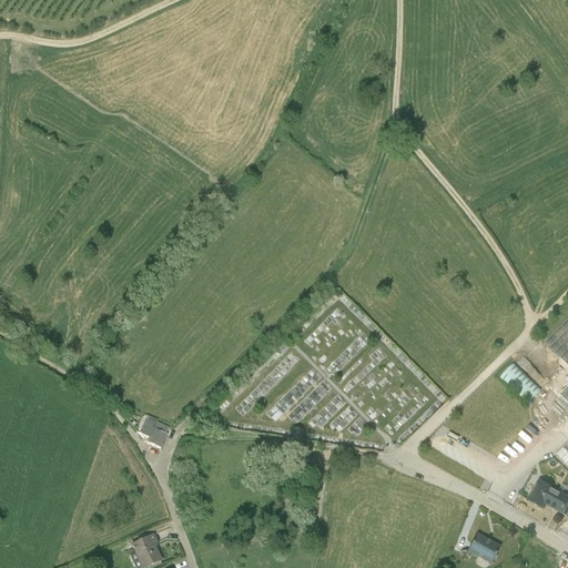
[(567,320),(545,344),(567,366),(567,387),(559,397),(567,405),(567,444),(555,457),(567,469),(567,320)]
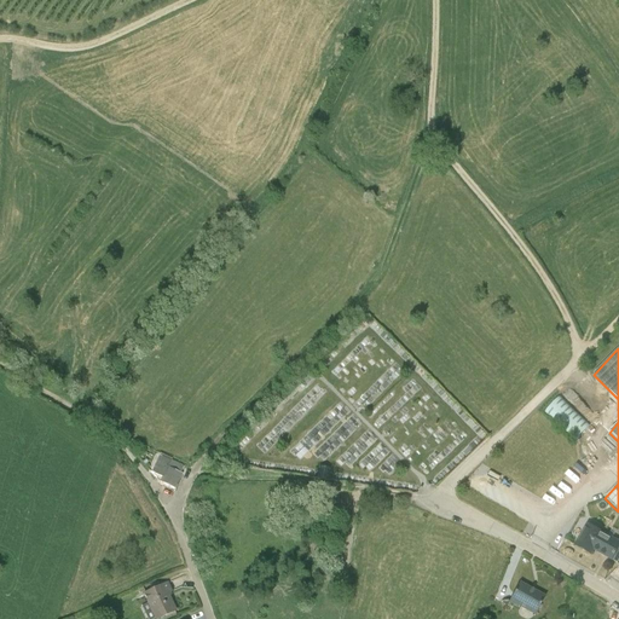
[(561,395),(544,414),(574,443),(591,424),(561,395)]
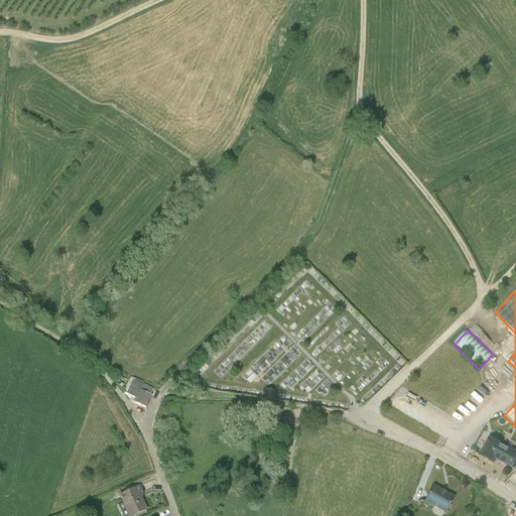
[(126,392),(132,379),(128,378),(123,391),(126,392)]
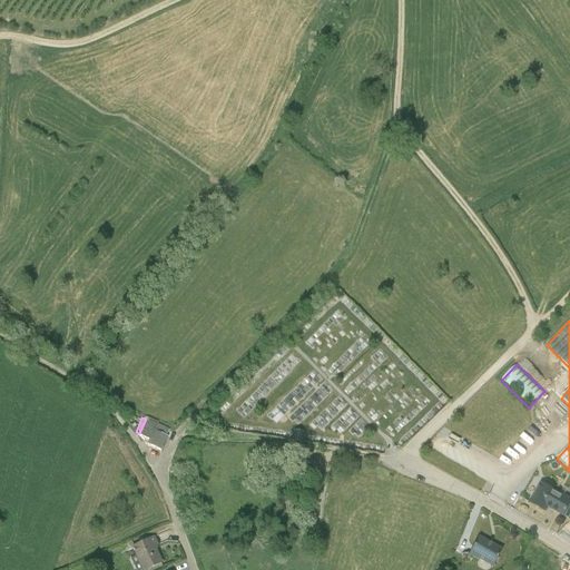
[(146,419),(139,433),(139,434),(149,439),(147,443),(158,449),(160,450),(167,436),(166,435),(168,430),(167,430),(167,429),(146,419)]
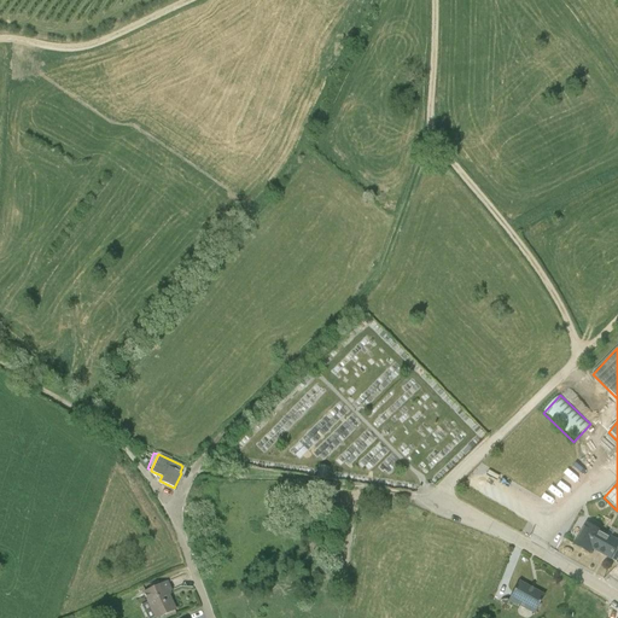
[(318,467),(316,479),(326,481),(328,468),(318,467)]
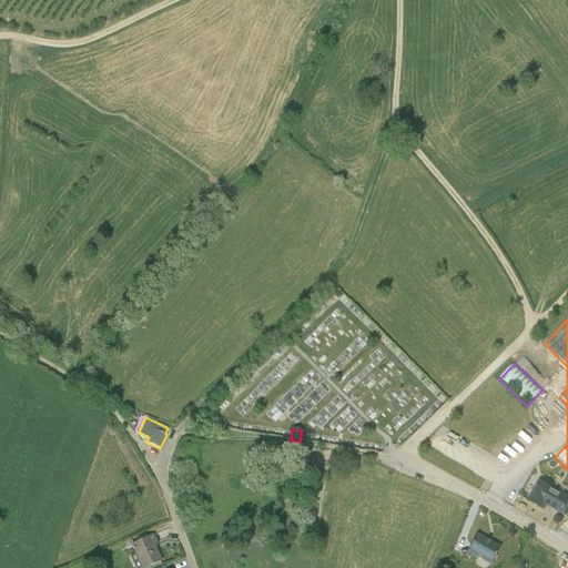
[(567,497),(539,482),(528,501),(543,510),(546,506),(567,518),(567,516),(567,497)]
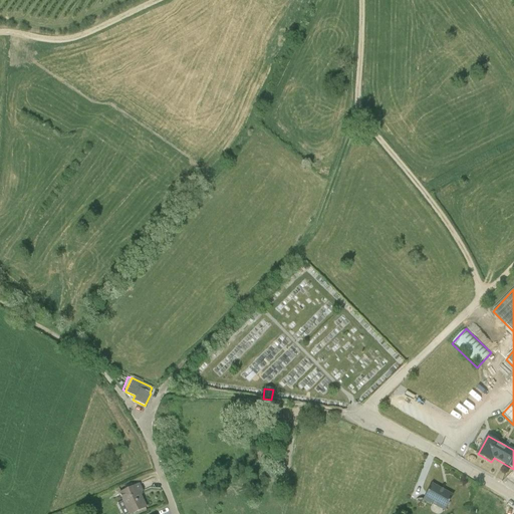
[(121,502),(117,504),(121,513),(131,513),(146,508),(141,498),(141,499),(139,496),(142,494),(141,492),(142,492),(139,484),(118,494),(121,502)]
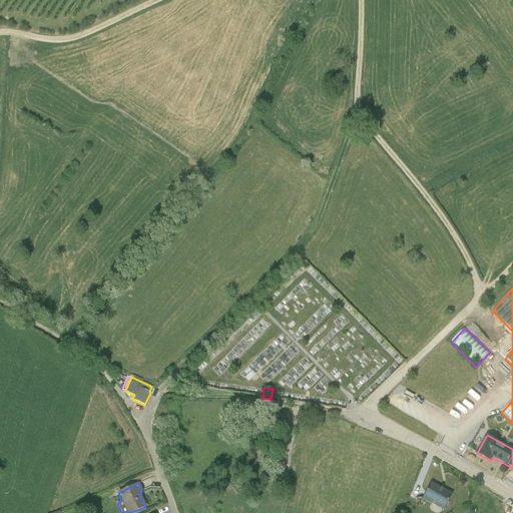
[(430,484),(421,501),(429,505),(429,504),(443,511),(451,495),(430,484)]
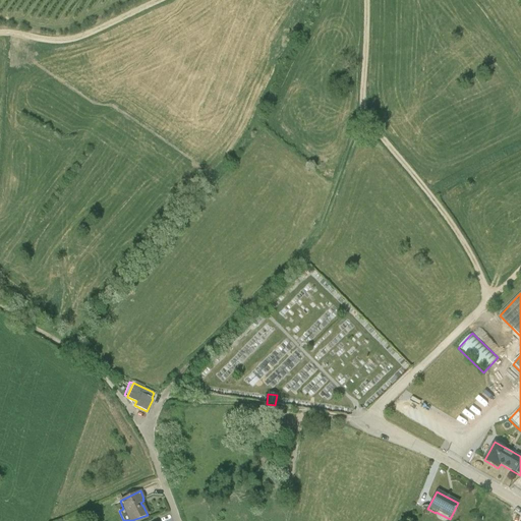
All buildings are outlined.
